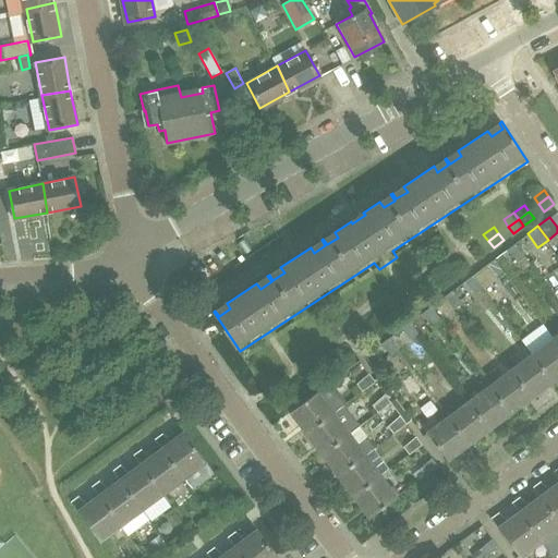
[(483,234),(473,242),(478,249),(488,241),(483,234)]
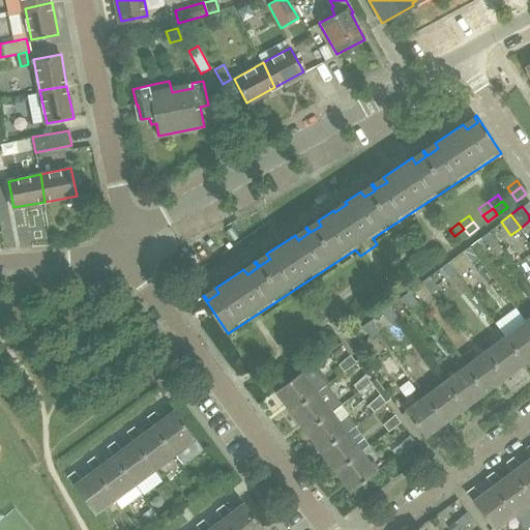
[(464,229),(454,236),(459,242),(469,235),(464,229)]
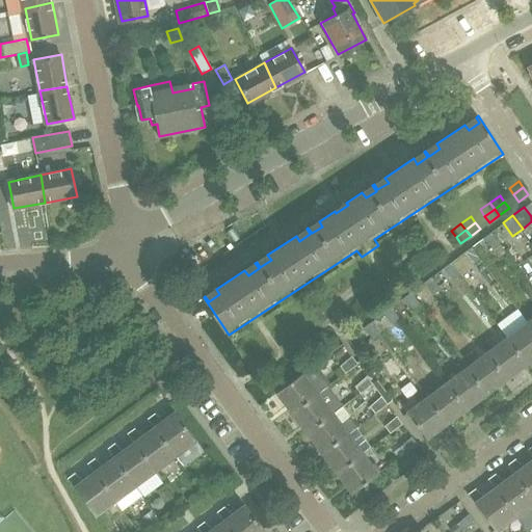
[(495,238),(490,232),(482,238),(493,250),(500,244),(495,238)]
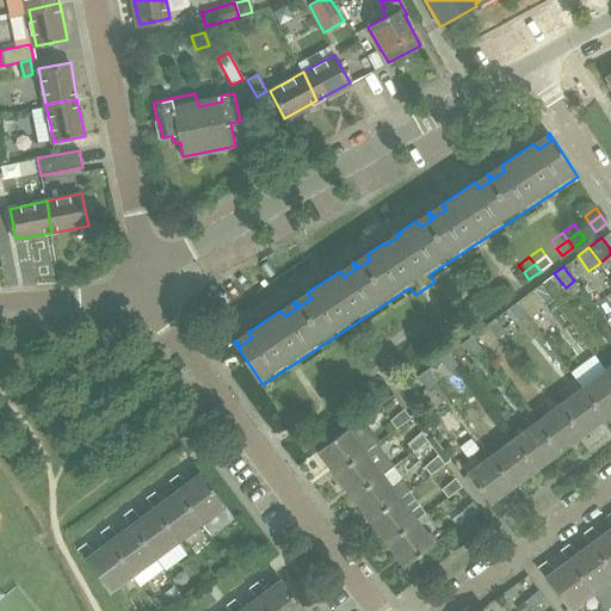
[(507,272),(497,281),(501,288),(513,281),(507,272)]
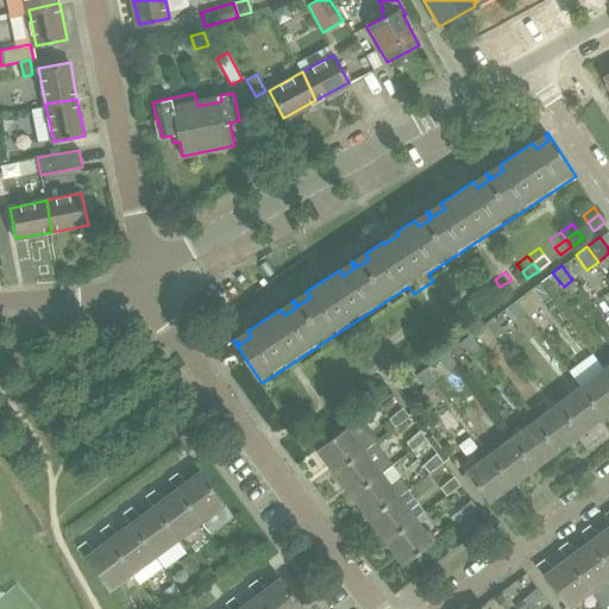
[(495,280),(483,288),(489,295),(500,287),(495,280)]
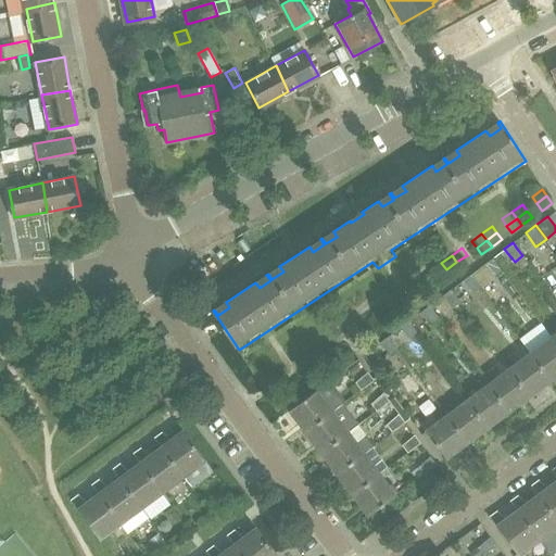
[(467,255),(456,262),(462,269),(471,262),(467,255)]
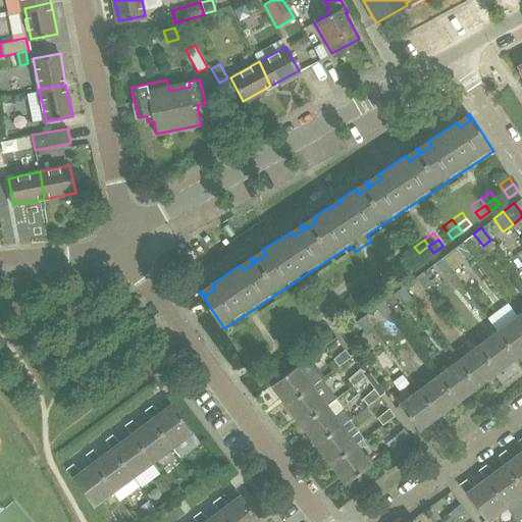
[(462,243),(455,248),(463,260),(471,255),(462,243)]
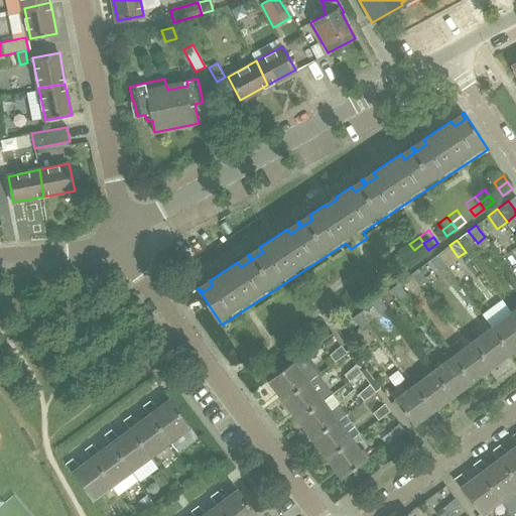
[(423,243),(414,250),(418,257),(428,250),(423,243)]
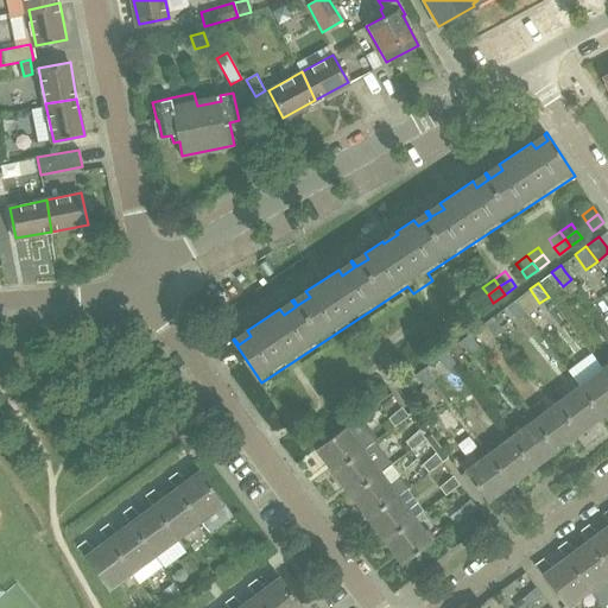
[(472,296),(461,304),(466,311),(477,303),(472,296)]
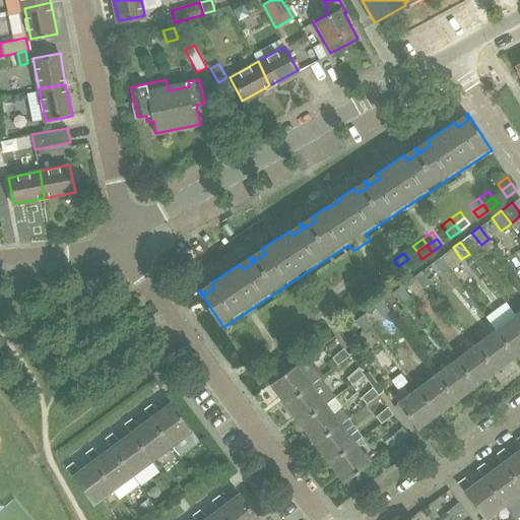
[(442,274),(449,268),(440,257),(434,262),(442,274)]
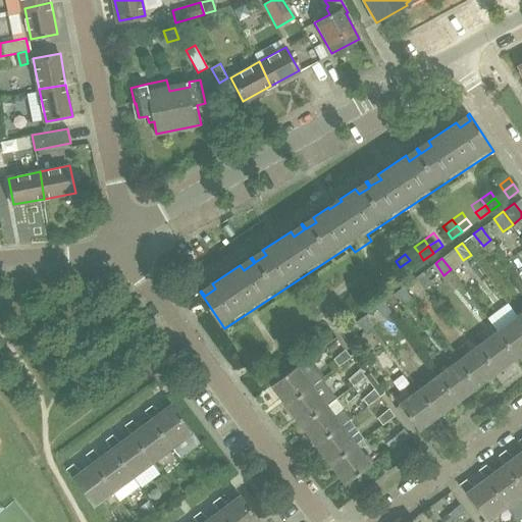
[(410,260),(400,267),(405,273),(414,266),(410,260)]
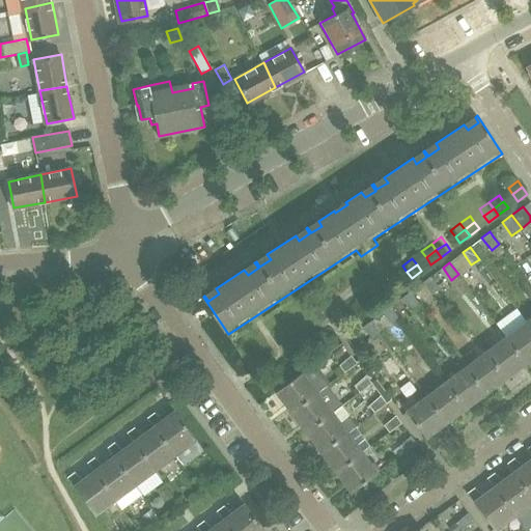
[(402,266),(392,272),(397,279),(407,272),(402,266)]
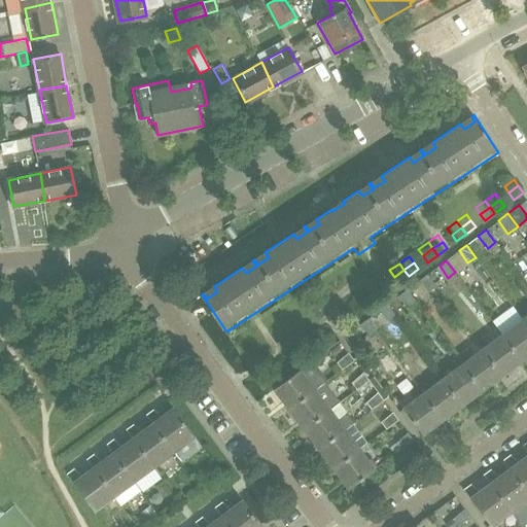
[(403,270),(394,277),(398,283),(409,276),(403,270)]
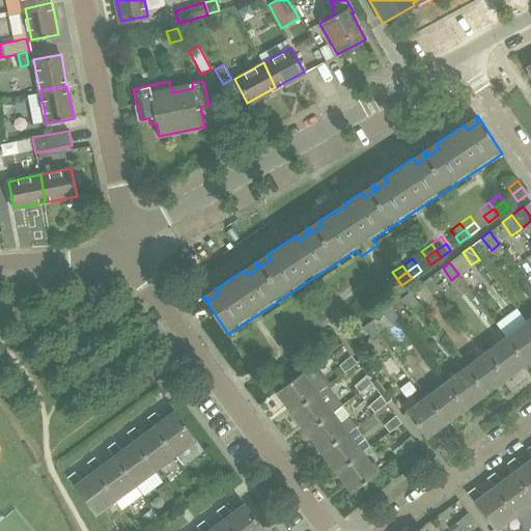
[(430,276),(422,283),(432,294),(440,287),(430,276)]
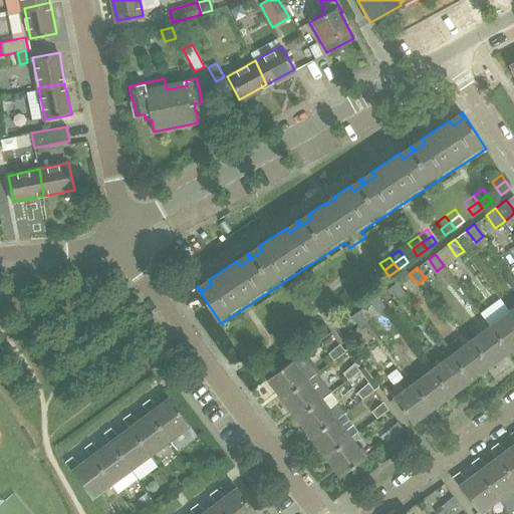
[(365,274),(355,281),(360,287),(369,280),(365,274)]
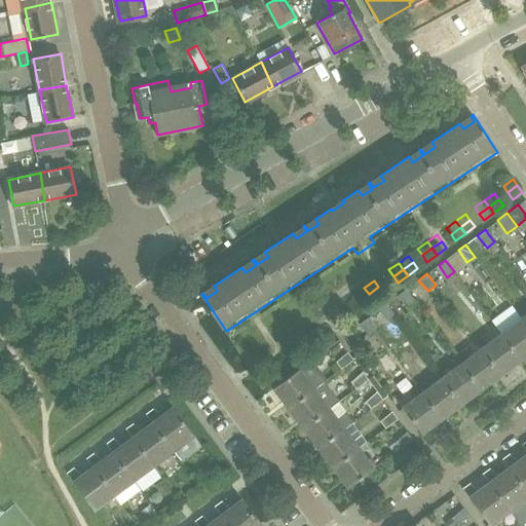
[(378,287),(369,294),(373,301),(383,294),(378,287)]
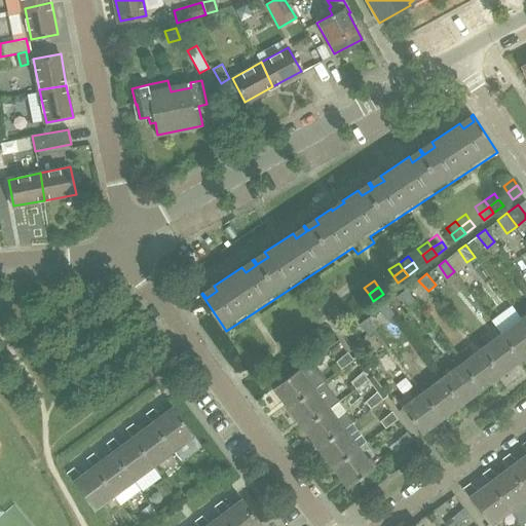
[(364,288),(354,295),(359,301),(369,294),(364,288)]
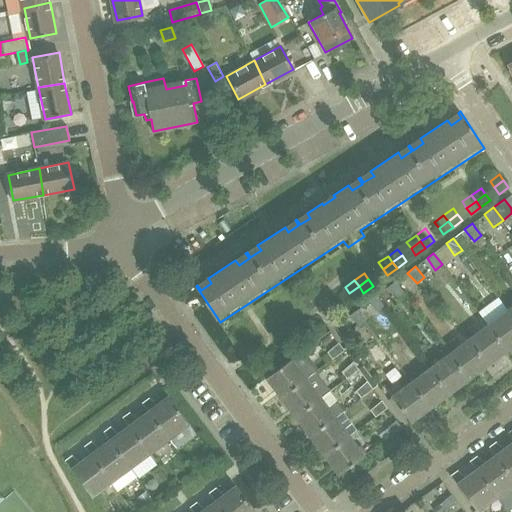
[(388,287),(397,298),(404,293),(395,281),(388,287)]
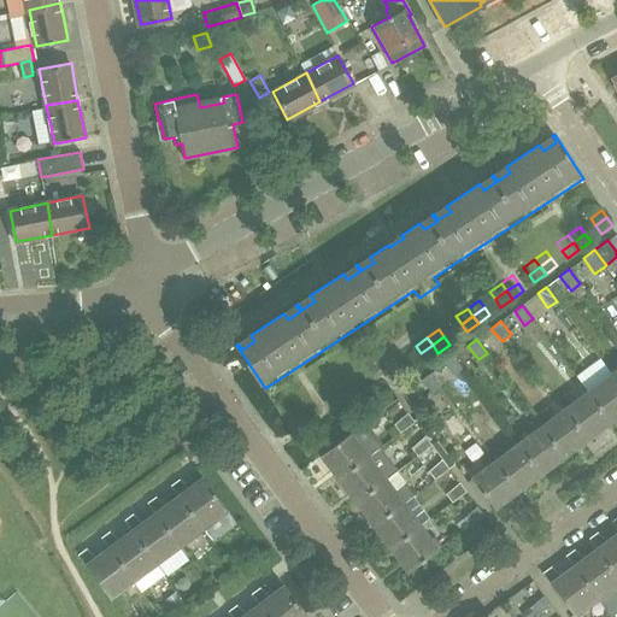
[(433,345),(421,353),(427,360),(438,353),(433,345)]
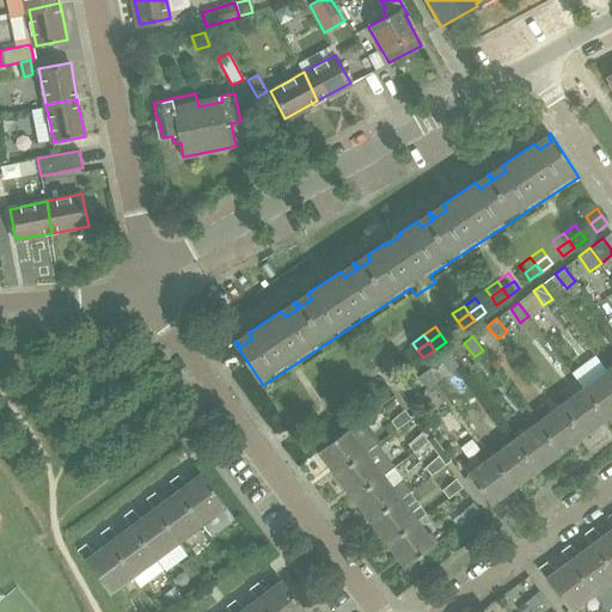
[(402,352),(390,360),(396,367),(407,359),(402,352)]
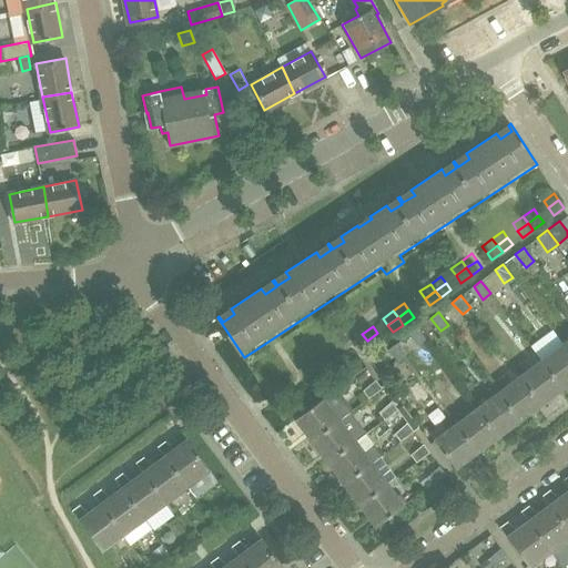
[(394,346),(403,358),(427,341),(417,327),(394,346)]
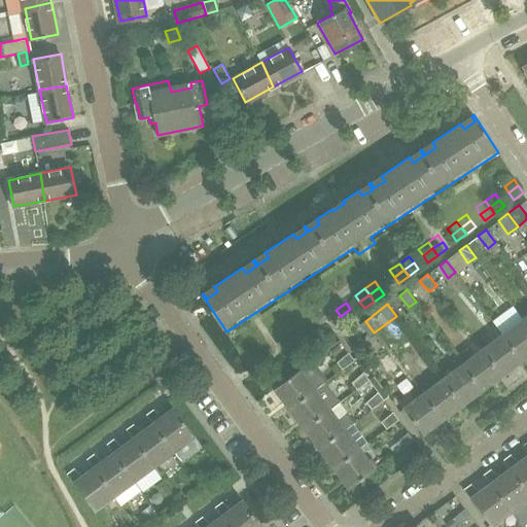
[(350,309),(341,316),(346,322),(355,315),(350,309)]
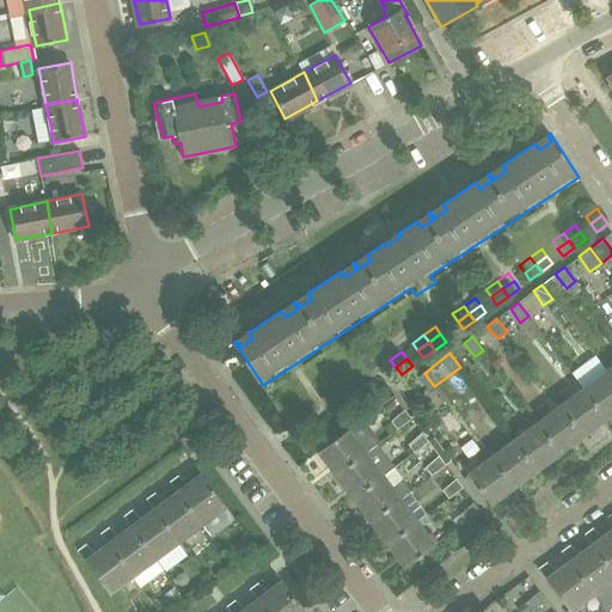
[(390,360),(379,367),(385,375),(396,367),(390,360)]
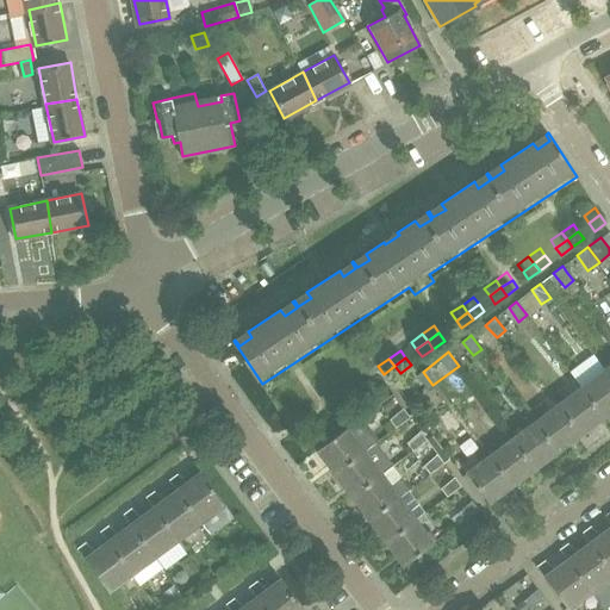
[(394,366),(384,374),(388,381),(400,373),(394,366)]
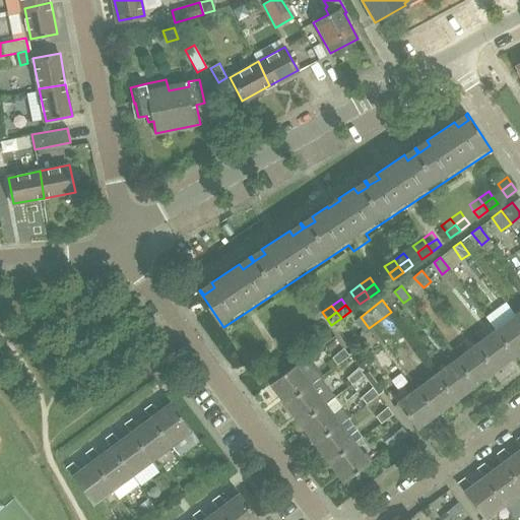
[(514,353),(519,349),(519,320),(515,314),(496,329),(514,353)]
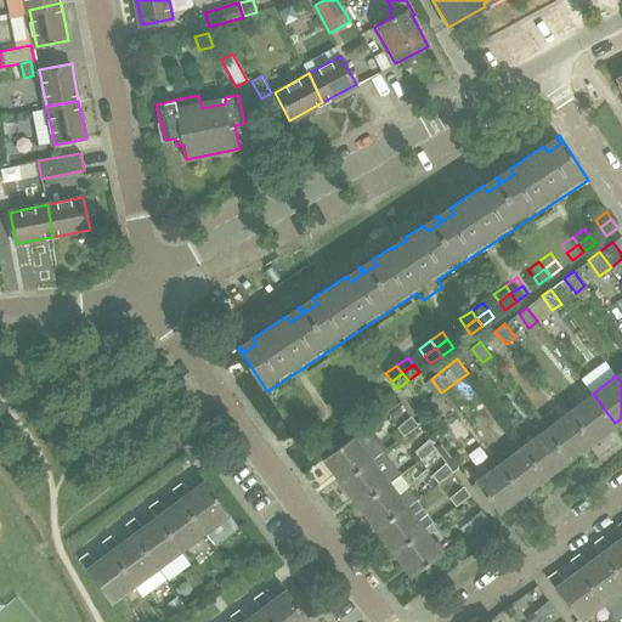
[(441,393),(431,379),(429,380),(407,397),(413,407),(419,403),(431,396),(435,402),(444,396),(441,393)]
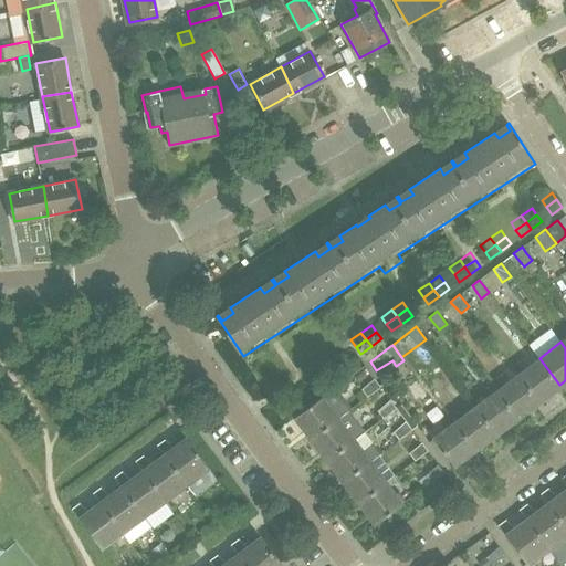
[(341,347),(331,355),(335,362),(346,354),(341,347)]
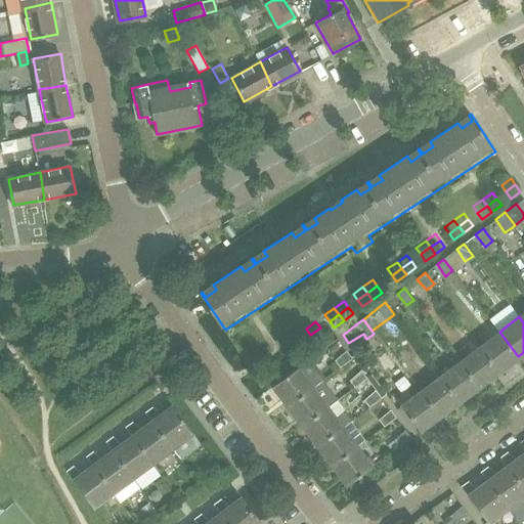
[(320,328),(310,335),(315,341),(324,334),(320,328)]
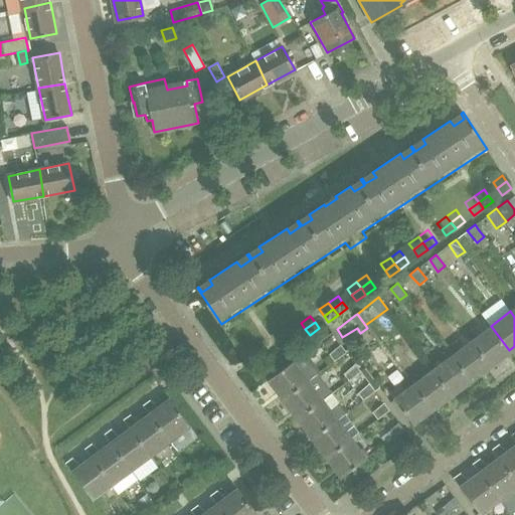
[(301,323),(291,330),(296,336),(305,329),(301,323)]
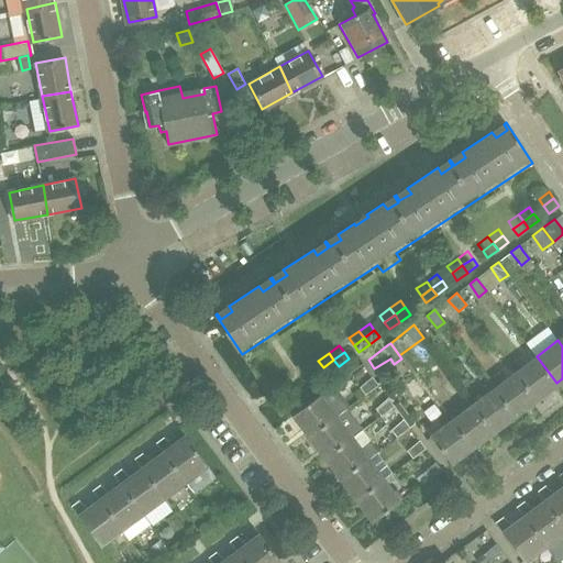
[(537,356),(516,372),(536,399),(556,383),(537,356)]
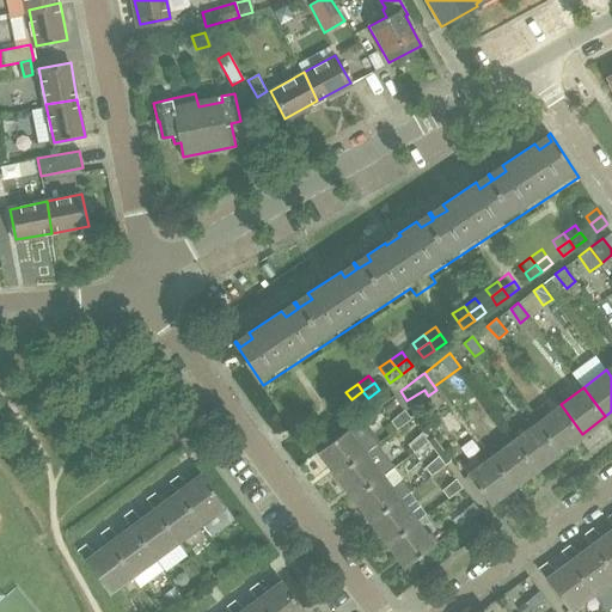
[(362,391),(352,399),(356,407),(368,398),(362,391)]
